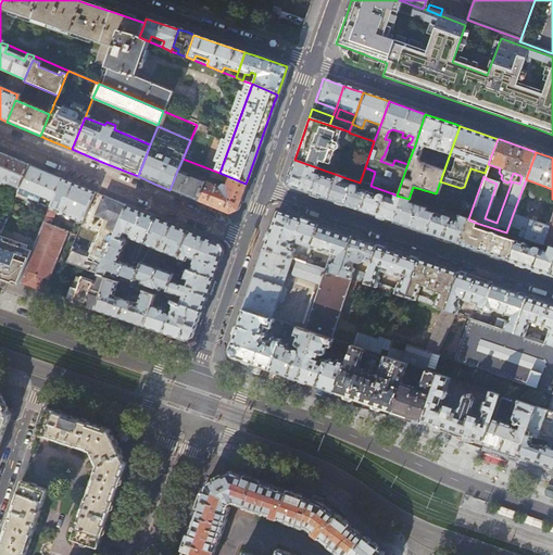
[(7,158),(0,154),(0,231),(4,222),(0,221),(0,194),(1,194),(3,193),(4,192),(5,189),(12,191),(13,191),(15,191),(16,191),(17,189),(27,166),(7,158)]
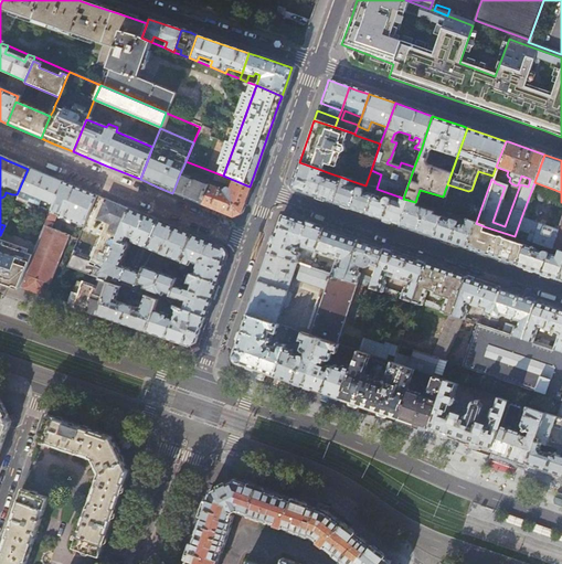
[(186,161),(183,167),(211,179),(211,180),(229,188),(228,190),(224,189),(222,189),(221,191),(180,173),(177,182),(172,193),(204,206),(232,217),(240,214),(248,190),(250,187),(223,176),(186,161)]
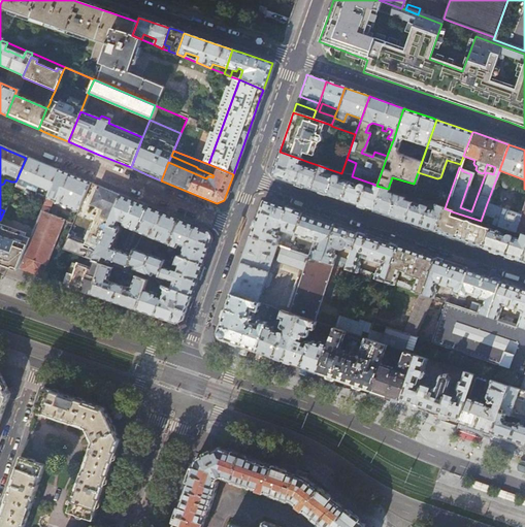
[(298,165),(300,159),(280,152),(275,161),(271,174),(271,175),(272,176),(288,182),(309,190),(318,165),(308,162),(306,167),(303,166),(302,166),(298,165)]
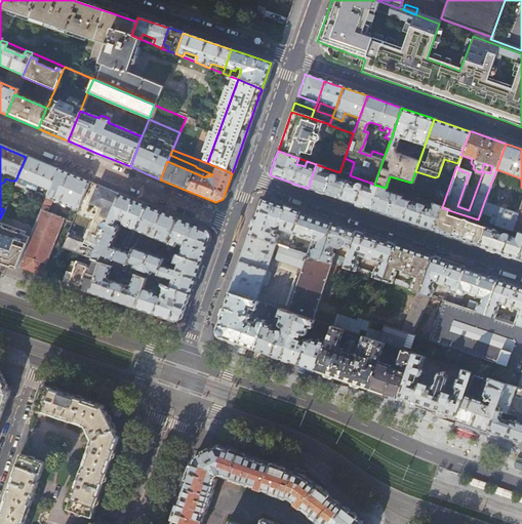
[(39,162),(26,157),(16,178),(15,180),(13,187),(23,191),(22,195),(30,198),(32,199),(34,195),(44,199),(55,169),(39,162)]
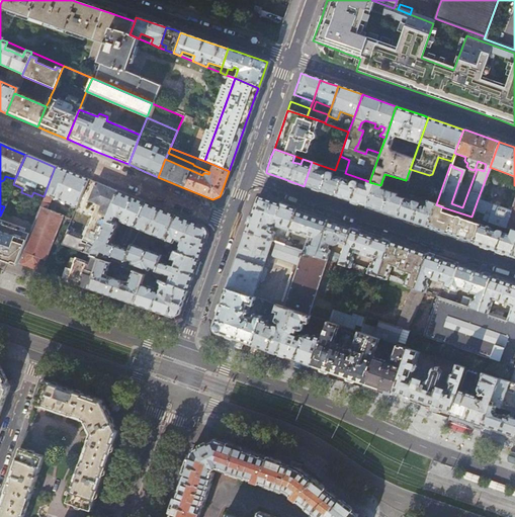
[(318,169),(320,165),(312,162),(304,186),(319,191),(334,196),(340,178),(336,177),(334,178),(330,176),(329,175),(328,173),(325,173),(324,173),(322,171),(318,169)]
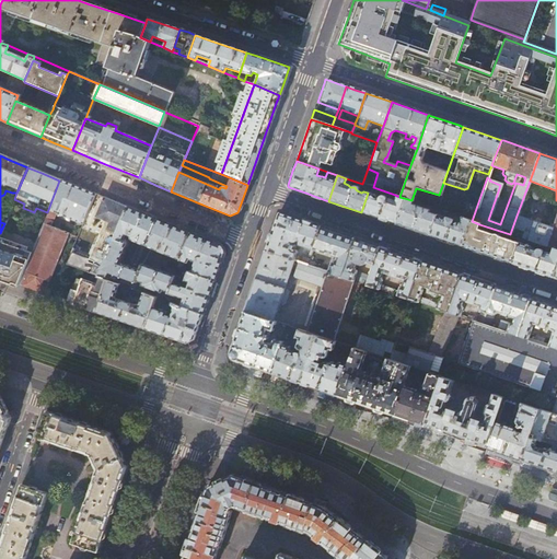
[(42,224),(51,228),(55,219),(53,219),(54,213),(81,224),(93,195),(73,186),(59,181),(47,212),(42,224)]
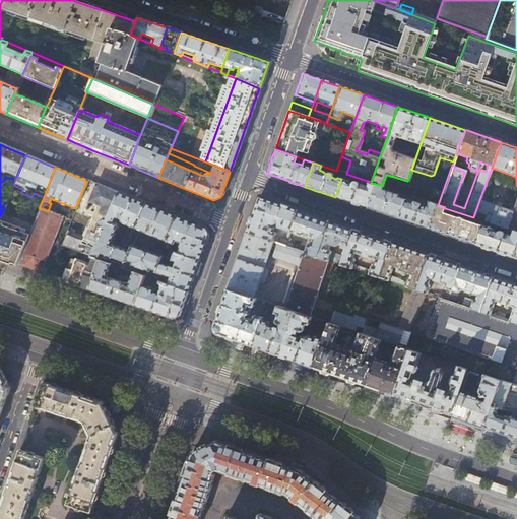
[(375,184),(371,183),(367,181),(365,186),(361,184),(358,185),(357,183),(354,182),(351,183),(350,184),(347,183),(345,181),(341,179),(335,197),(348,201),(367,207),(375,184)]
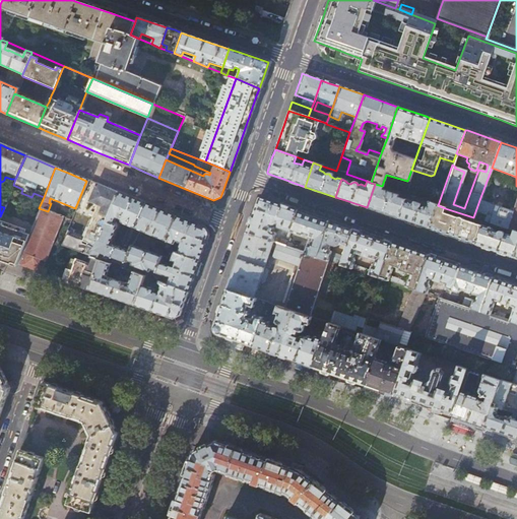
[(105,216),(107,217),(117,193),(105,188),(94,184),(86,201),(93,204),(92,206),(94,207),(95,205),(100,207),(98,213),(105,216)]
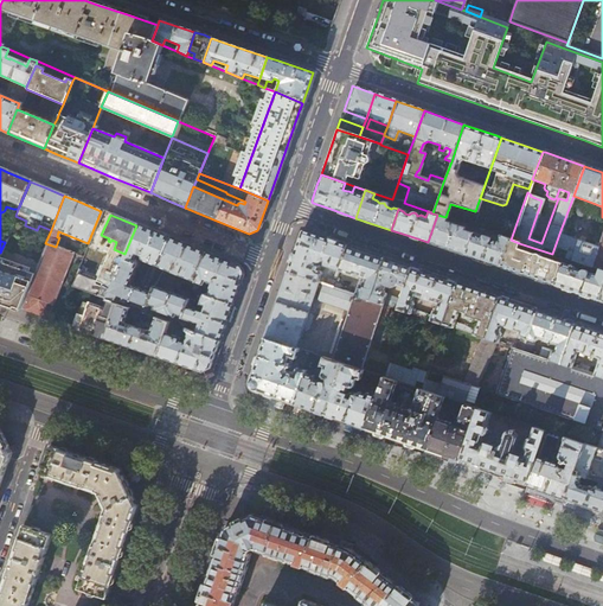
[(444,221),(446,217),(437,215),(428,242),(444,248),(463,255),(474,228),(470,227),(469,225),(467,231),(462,230),(463,228),(444,221)]
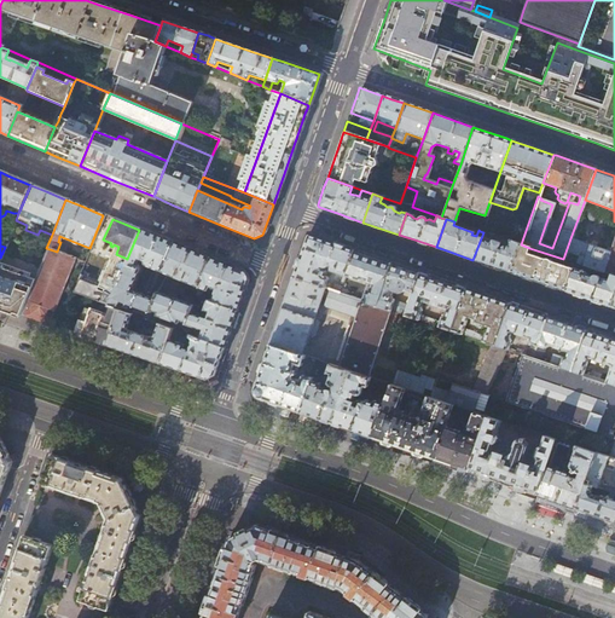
[(127,313),(129,315),(143,319),(145,321),(156,293),(158,289),(163,278),(158,276),(172,243),(149,235),(139,230),(127,259),(125,264),(108,306),(116,310),(117,311),(120,304),(129,307),(127,313)]
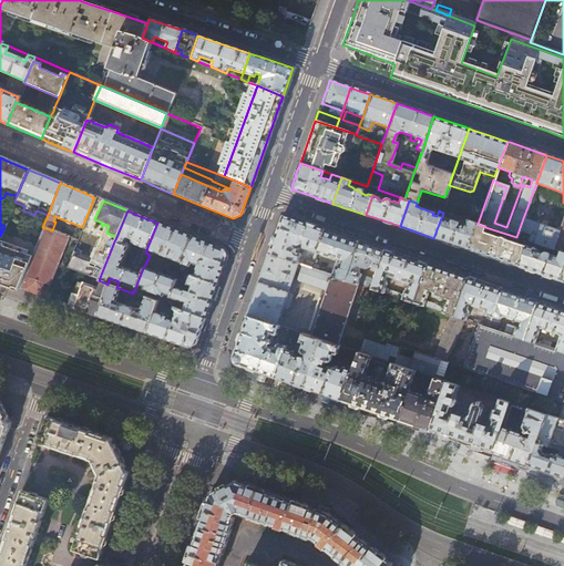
[(444,219),(447,214),(443,213),(433,238),(449,244),(467,249),(475,224),(467,220),(464,225),(462,224),(460,225),(458,224),(458,223),(459,220),(458,219),(455,219),(454,220),(451,220),(450,222),(448,222),(445,219),(444,219)]
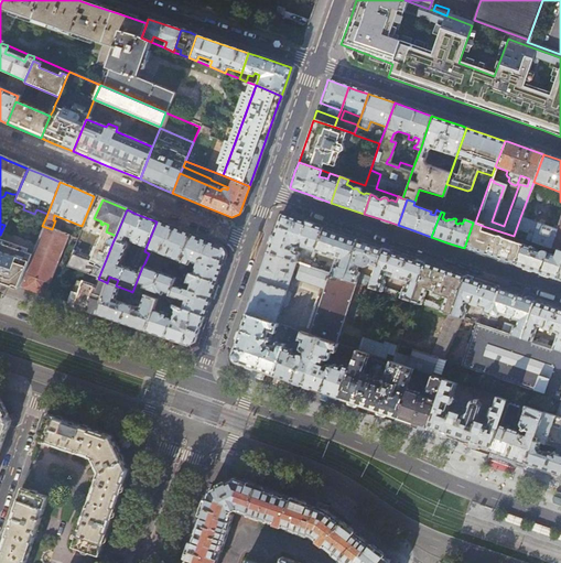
[(560,212),(556,229),(549,248),(556,250),(560,252),(560,212)]
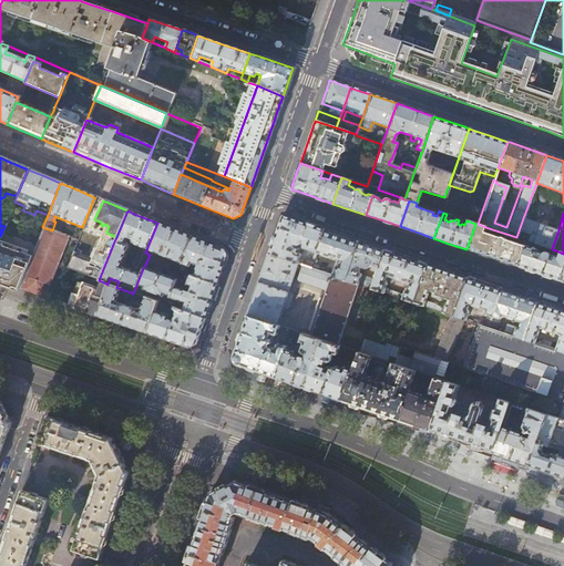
[(315,254),(322,229),(316,227),(280,215),(279,220),(269,247),(267,255),(296,264),(299,256),(298,254),(297,254),(298,253),(297,253),(298,249),(296,246),(297,246),(299,245),(301,249),(315,254)]
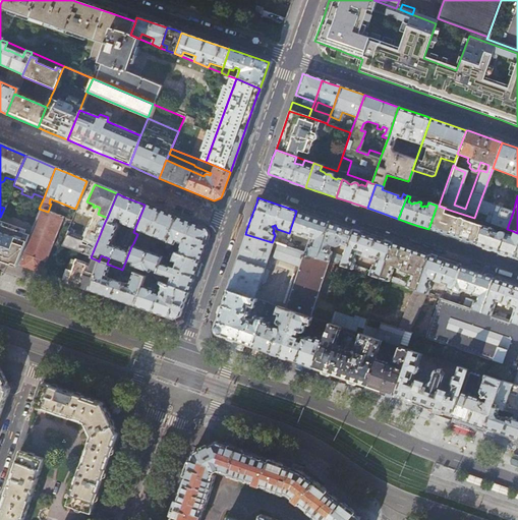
[(513,212),(480,200),(474,218),(482,221),(507,229),(513,212)]
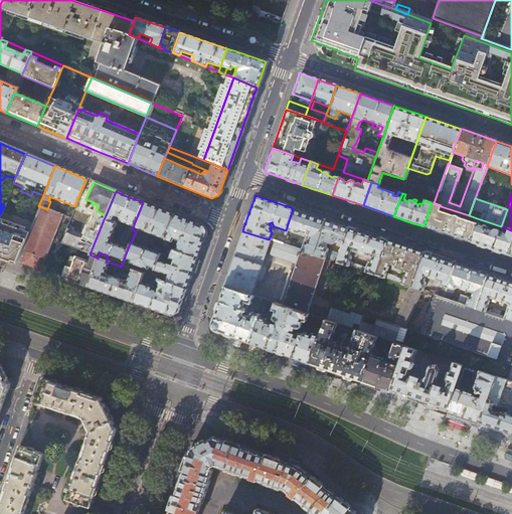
[(159,209),(143,202),(132,229),(136,231),(132,240),(135,241),(137,240),(139,234),(138,231),(136,230),(137,228),(163,239),(173,215),(159,209)]
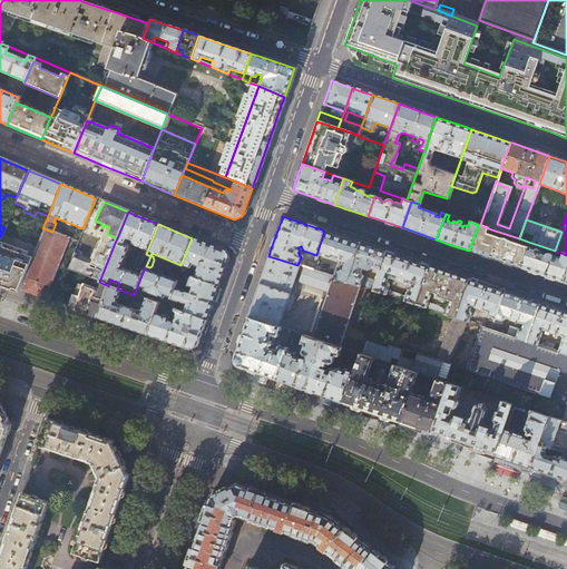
[(488,228),(480,225),(478,225),(469,251),(500,262),(519,268),(527,245),(528,244),(522,243),(521,246),(507,242),(505,238),(500,238),(486,234),(488,228)]
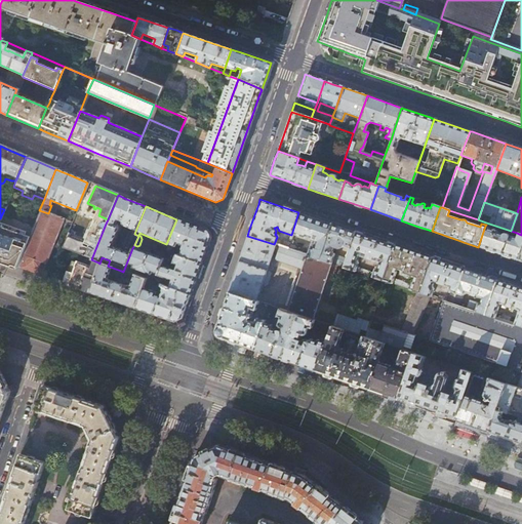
[(48,213),(39,210),(29,237),(16,268),(40,276),(63,218),(48,213)]
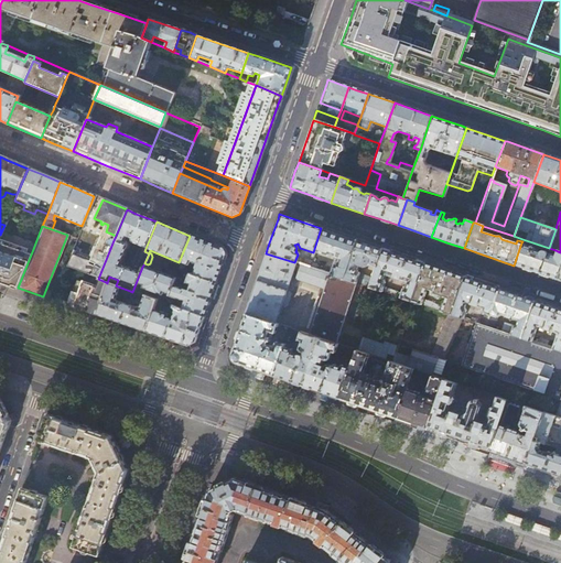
[(81,228),(64,267),(85,274),(90,277),(93,278),(98,279),(114,240),(112,239),(105,236),(103,240),(97,238),(98,236),(81,228)]
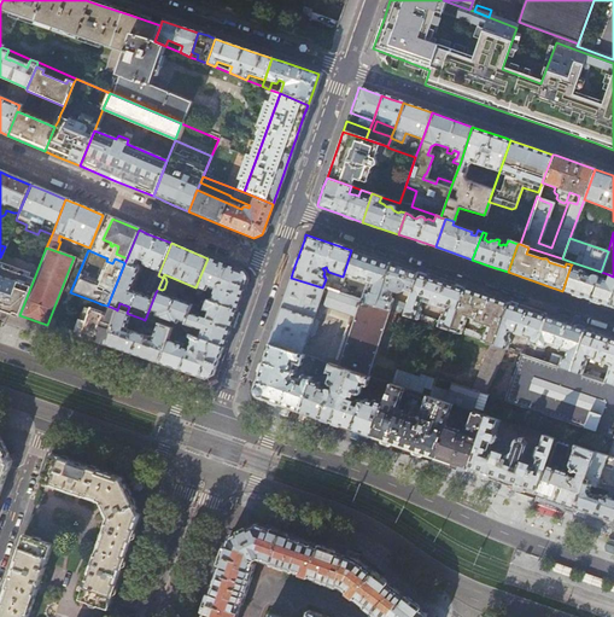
[(367,255),(351,250),(343,277),(339,287),(337,294),(343,295),(344,291),(341,291),(346,279),(355,281),(356,281),(357,280),(367,283),(361,301),(375,306),(389,263),(367,255)]
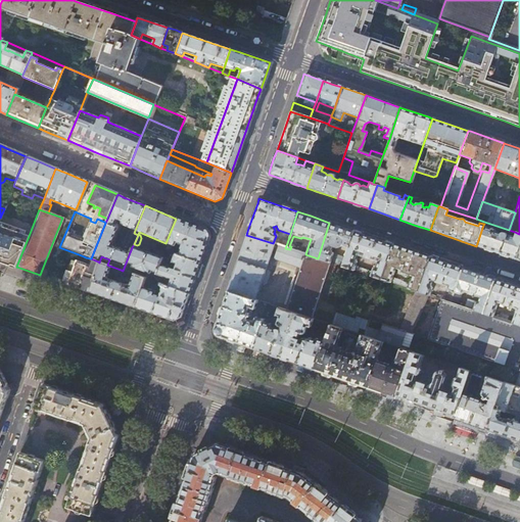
[(189,224),(176,219),(166,243),(163,251),(169,252),(172,245),(175,246),(176,244),(181,246),(178,255),(198,263),(203,248),(207,237),(204,230),(189,224)]
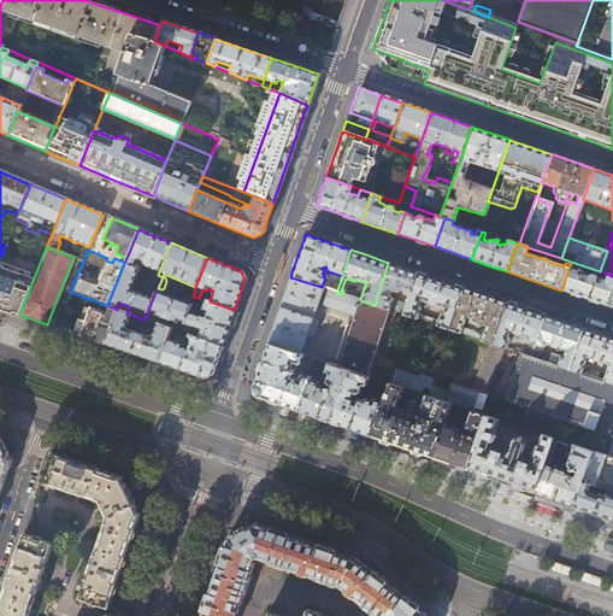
[(402,268),(388,263),(375,305),(388,310),(392,301),(392,300),(389,299),(392,292),(398,293),(399,293),(401,291),(410,294),(417,273),(402,268)]
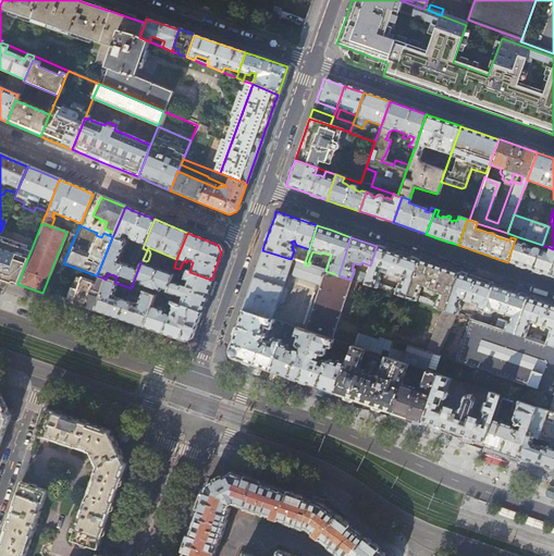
[(549,276),(553,259),(553,249),(549,247),(546,252),(540,250),(539,251),(538,250),(538,249),(534,247),(532,248),(531,248),(527,247),(526,246),(517,243),(518,239),(515,239),(507,262),(529,270),(549,276)]
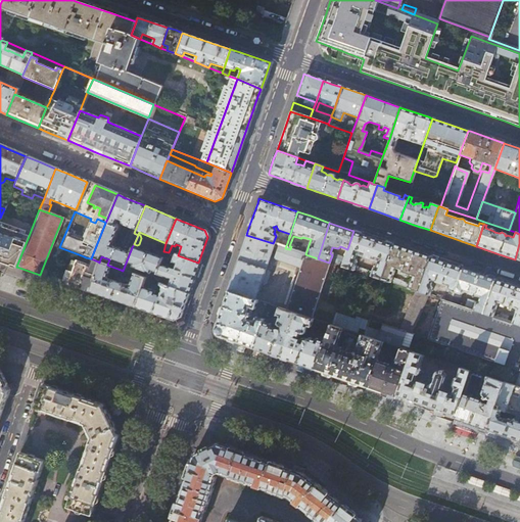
[(0,261),(16,267),(29,236),(0,226),(0,261)]
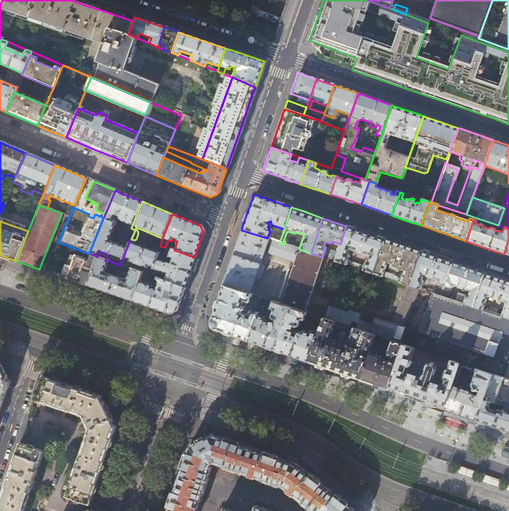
[(365,232),(346,226),(340,244),(337,254),(334,261),(373,274),(384,239),(365,232)]
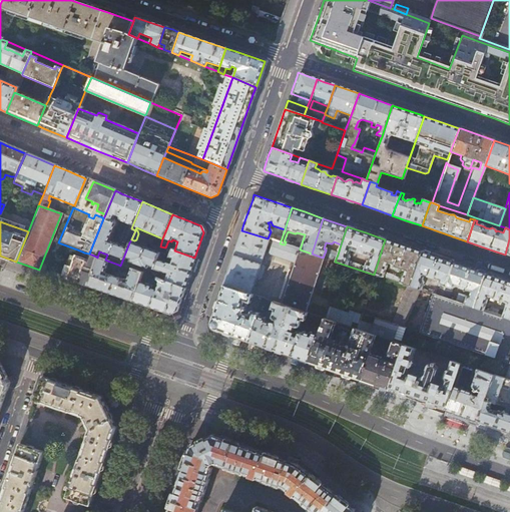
[(268,238),(241,230),(237,243),(222,285),(248,295),(251,287),(252,284),(256,285),(257,281),(258,282),(260,280),(264,268),(263,266),(262,266),(265,265),(265,262),(267,257),(268,253),(292,262),(279,301),(282,302),(281,306),(288,308),(307,314),(310,304),(308,303),(311,295),(313,295),(316,285),(322,287),(325,280),(326,278),(320,275),(325,259),(323,258),(312,253),(300,249),(285,244),(280,243),(274,240),(268,238)]
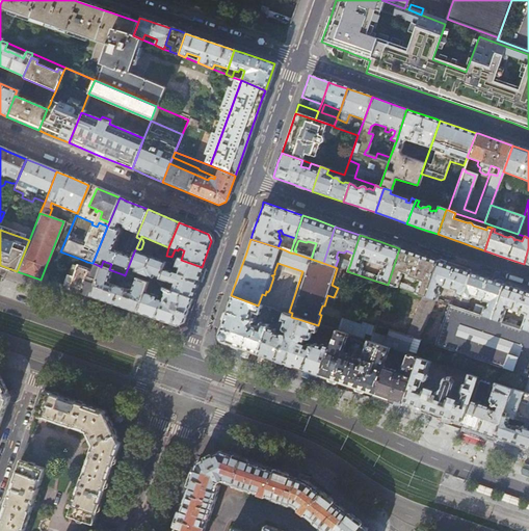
[(437,261),(424,257),(399,248),(388,285),(422,296),(424,297),(437,261)]
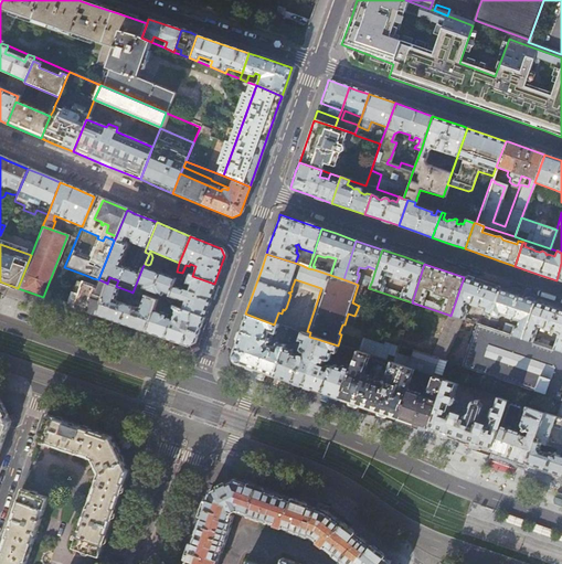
[(142,267),(133,293),(139,295),(142,296),(156,301),(156,300),(161,302),(165,304),(173,283),(176,278),(142,267)]
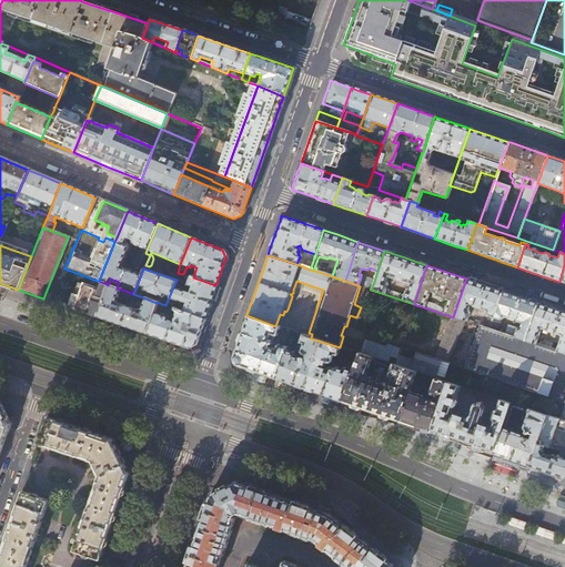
[(208,309),(215,285),(193,277),(189,276),(185,285),(189,287),(188,292),(177,289),(178,285),(174,284),(165,305),(171,307),(173,301),(182,304),(180,311),(204,320),(208,309)]
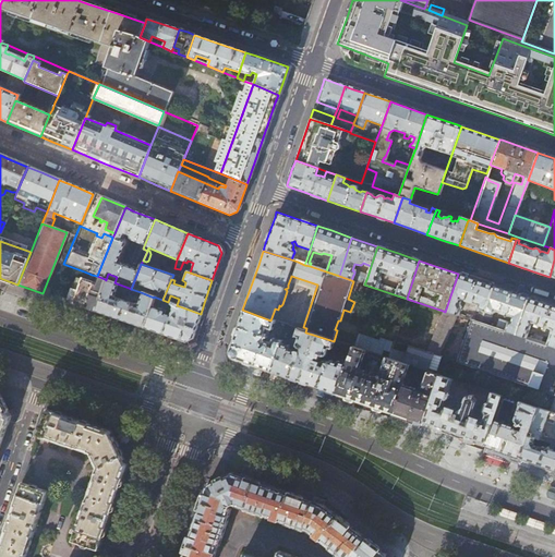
[(364,285),(368,277),(360,274),(357,282),(364,285)]
